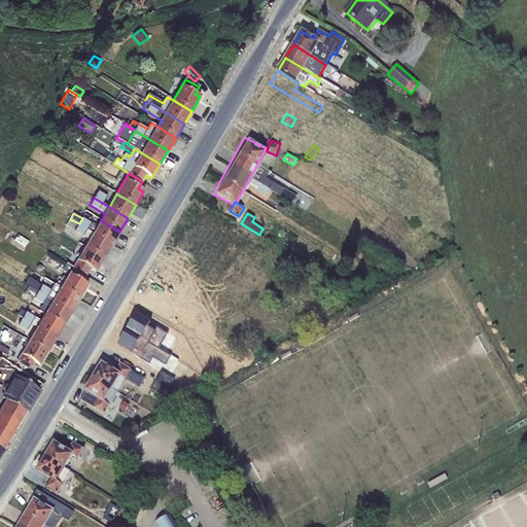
[(221,227),(231,231),(234,220),(224,217),(221,227)]
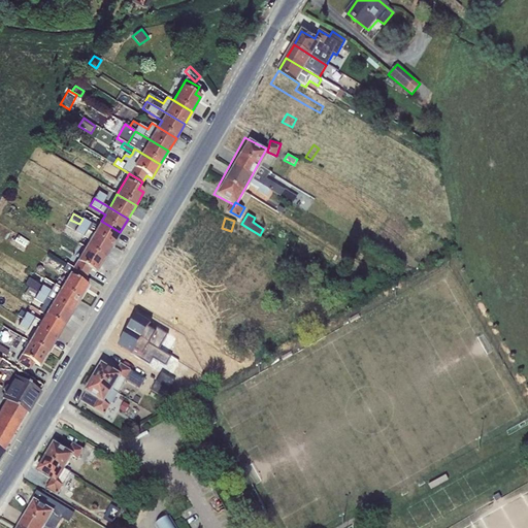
[(79,224),(78,226),(111,245),(120,232),(101,221),(98,228),(83,219),(79,224)]
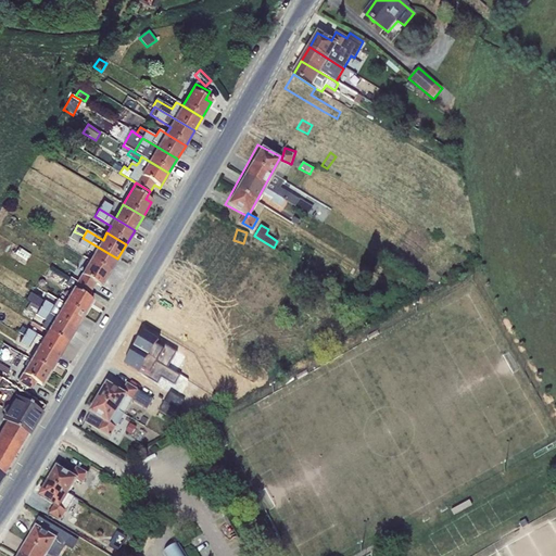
[(117,258),(83,238),(83,239),(73,232),(70,238),(95,254),(90,261),(110,273),(117,258)]
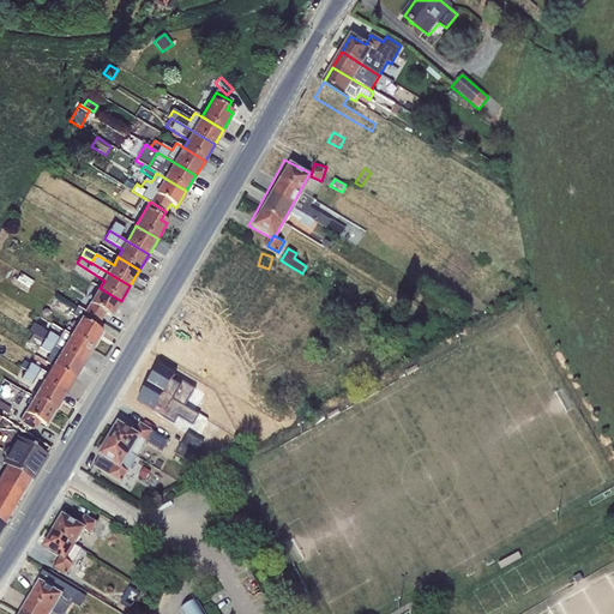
[(20,275),(16,281),(29,289),(32,282),(20,275)]
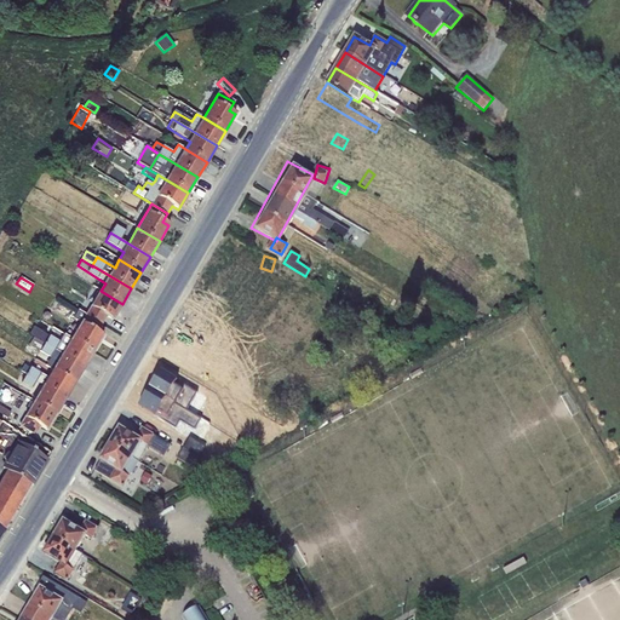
[(101,291),(86,315),(101,323),(105,316),(113,320),(122,304),(101,291)]
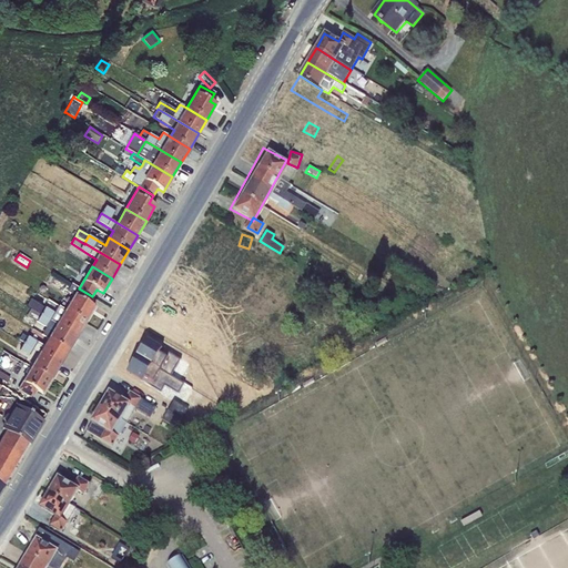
[(74,296),(66,311),(85,323),(94,307),(89,304),(92,296),(79,288),(72,284),(67,292),(74,296)]
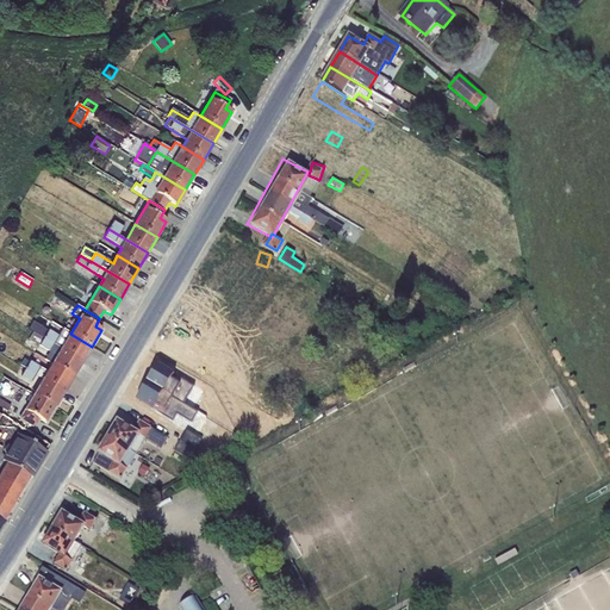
[(92,347),(70,334),(63,329),(58,337),(32,322),(29,329),(33,331),(44,338),(83,361),(92,347)]
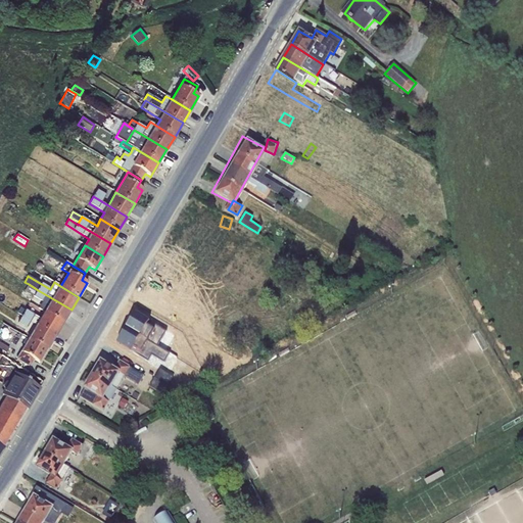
[(38,290),(29,284),(25,291),(34,296),(38,290)]
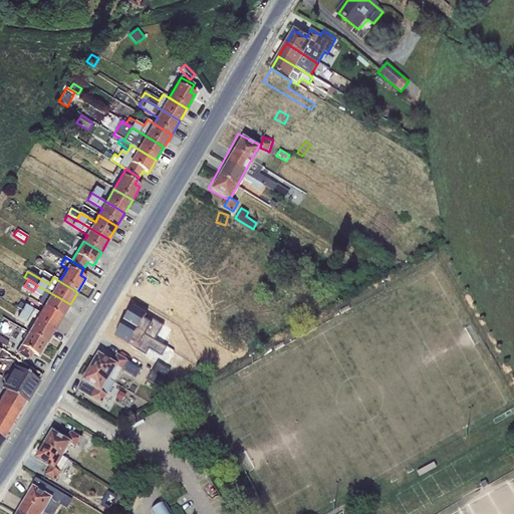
[(147,282),(120,339),(138,347),(135,355),(144,359),(149,349),(143,346),(168,292),(147,282)]
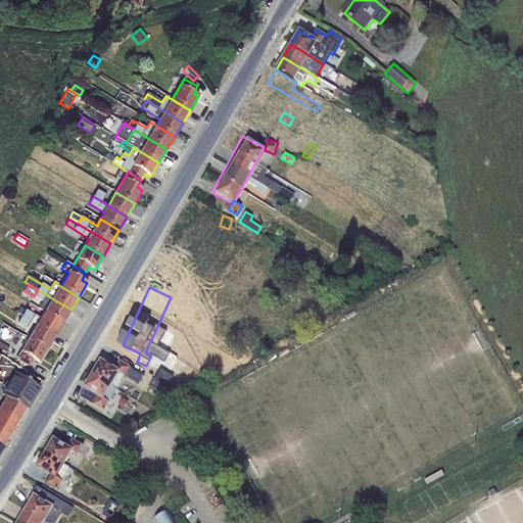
[(38,290),(34,296),(49,305),(45,313),(62,323),(72,310),(38,290)]
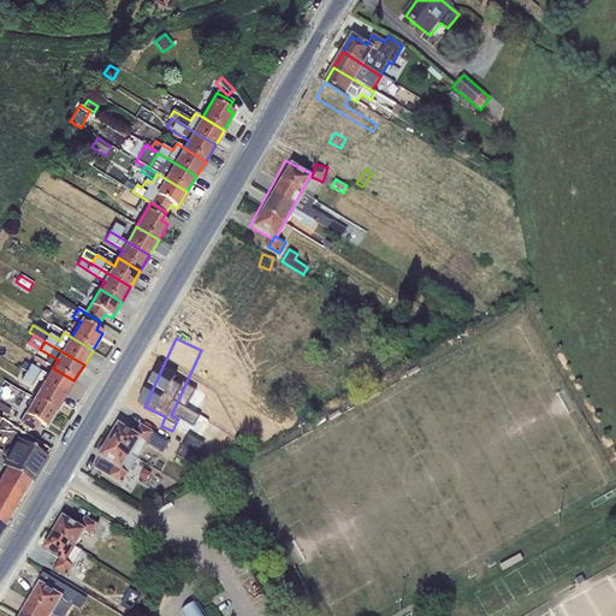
[(215,360),(219,345),(208,343),(203,356),(215,360)]
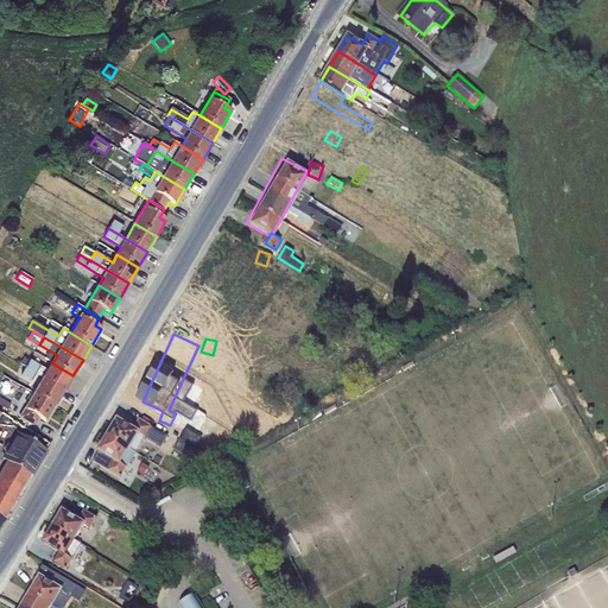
[(73,375),(52,363),(48,371),(24,358),(20,365),(25,368),(36,374),(43,378),(64,391),(73,375)]
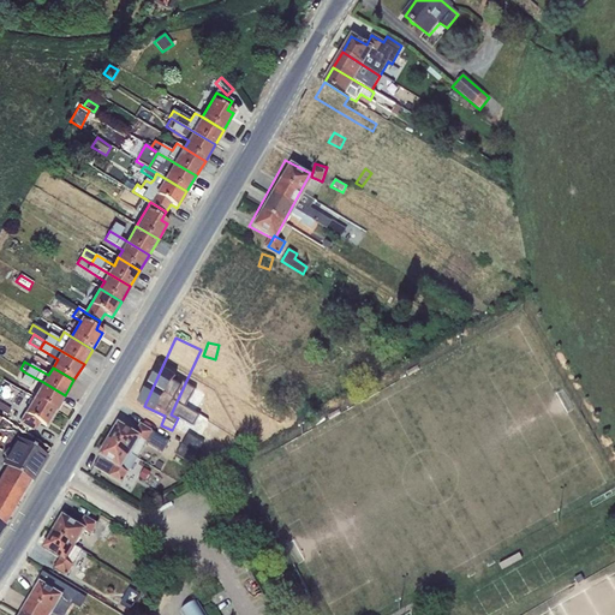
[(36,378),(25,372),(21,380),(31,386),(36,378)]
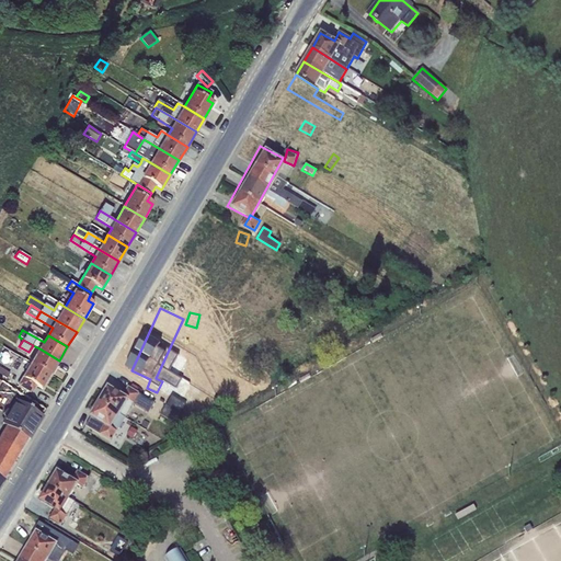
[(39,348),(31,363),(50,375),(59,361),(39,348)]
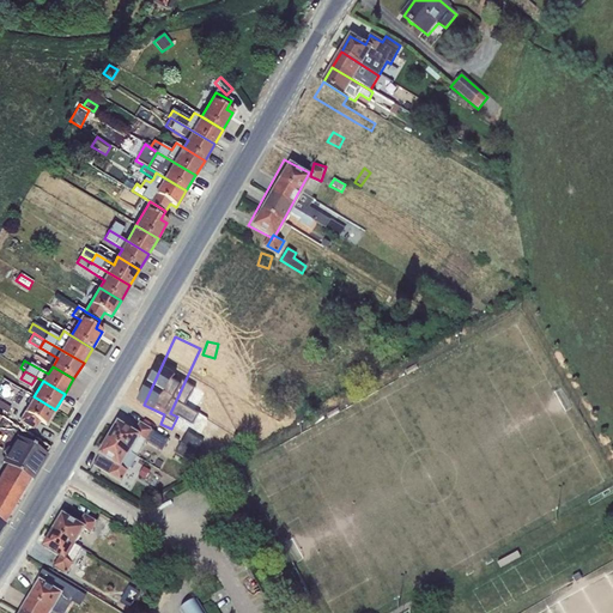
[(55,410),(34,396),(19,420),(35,430),(40,422),(46,426),(55,410)]
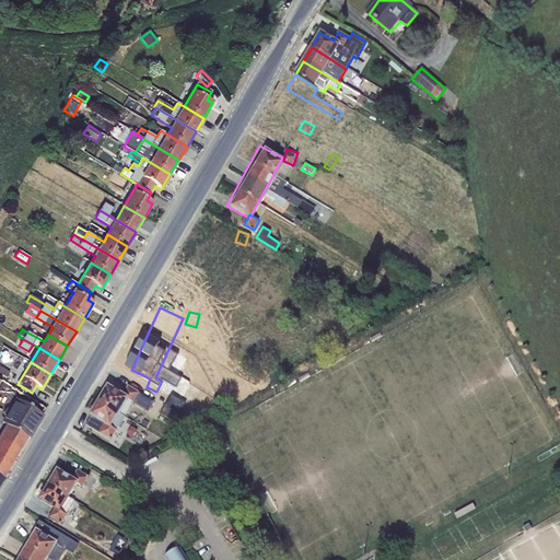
[(0,366),(0,374),(7,378),(10,373),(0,366)]
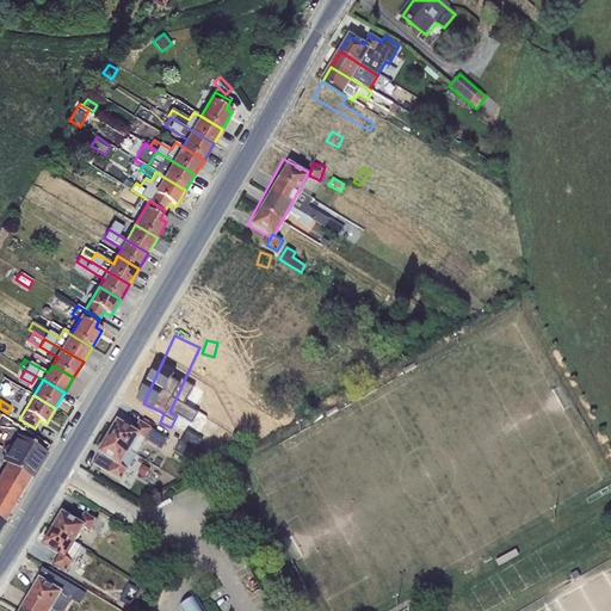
[(117,421),(107,438),(136,455),(146,440),(161,450),(168,439),(140,421),(134,432),(117,421)]
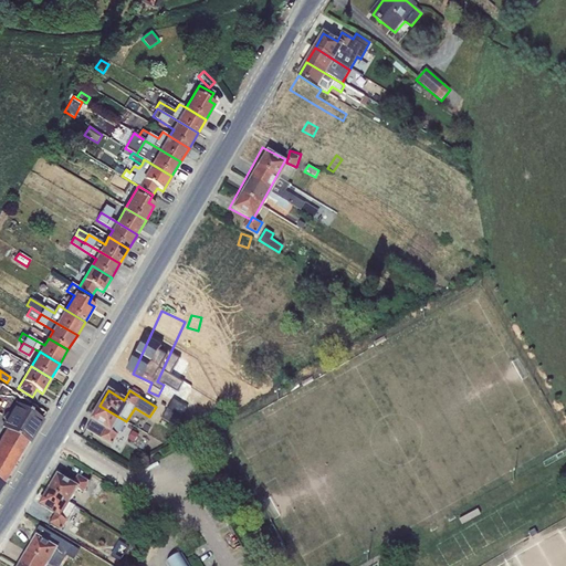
[(7,429),(29,443),(43,419),(16,404),(9,412),(4,416),(3,419),(4,421),(0,426),(7,429)]
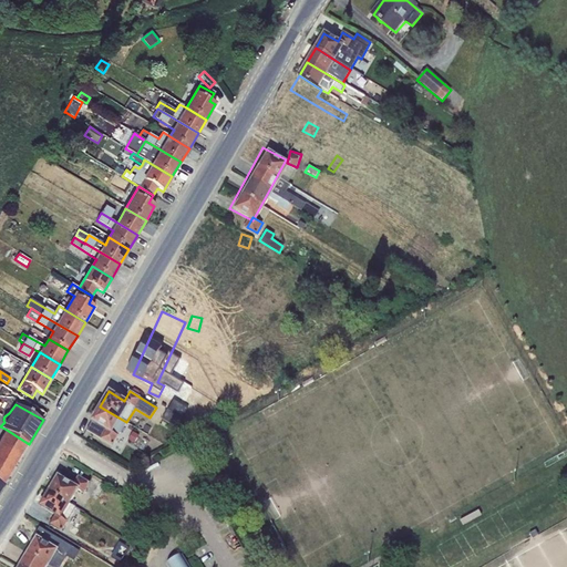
[(126,422),(100,406),(86,431),(112,445),(126,422)]
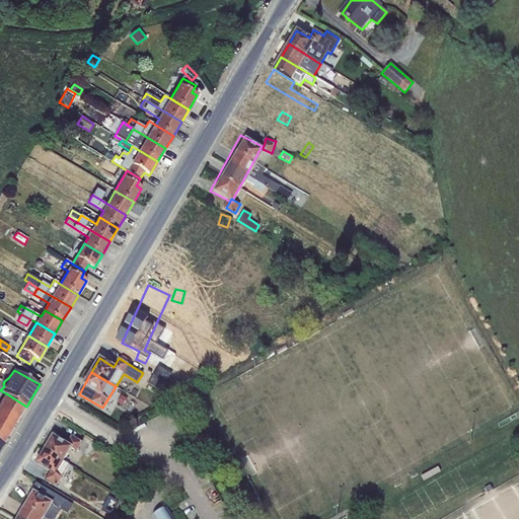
[(153,375),(148,383),(161,391),(166,383),(153,375)]
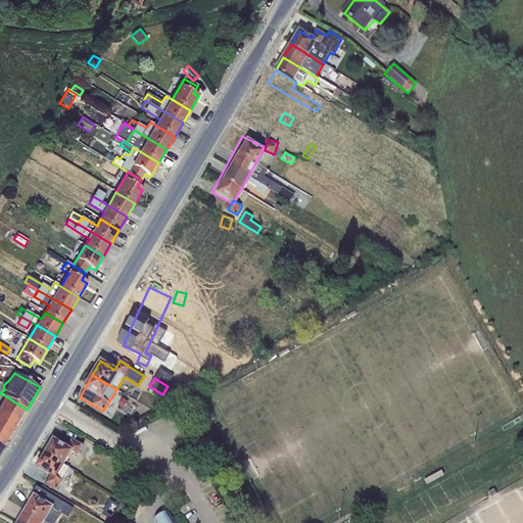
[(2,402),(0,406),(0,408),(20,420),(24,415),(27,410),(6,396),(2,402)]
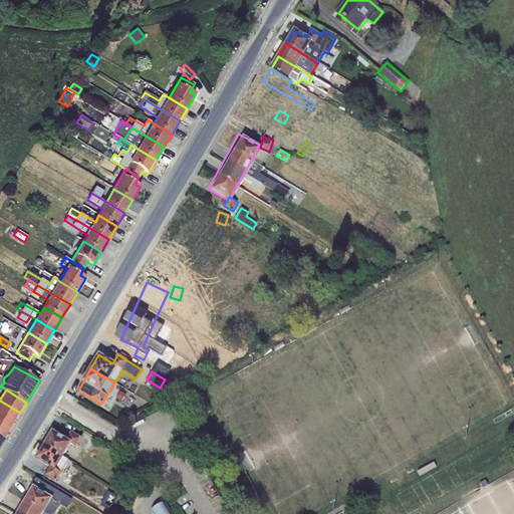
[(130,397),(124,405),(132,409),(137,401),(130,397)]
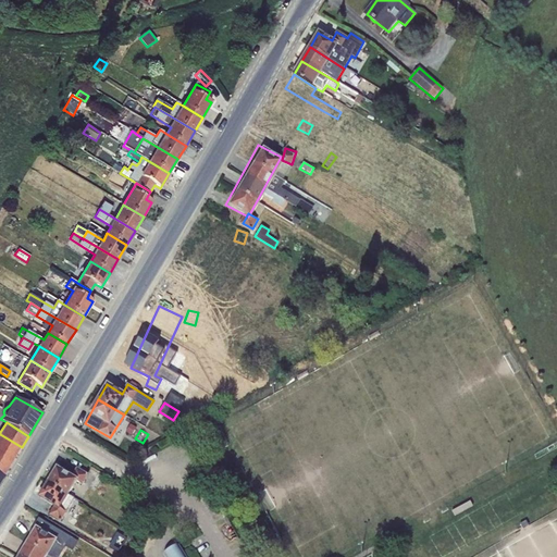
[(0,434),(0,474),(3,478),(22,447),(0,434)]
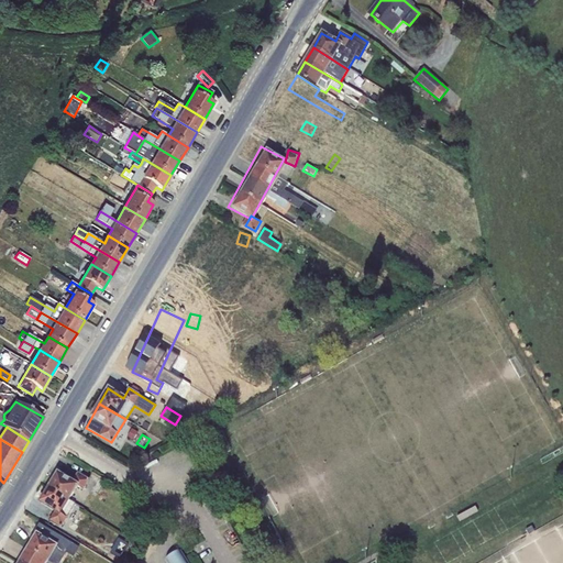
[(57,473),(48,488),(68,500),(77,487),(83,490),(89,481),(78,473),(73,482),(57,473)]
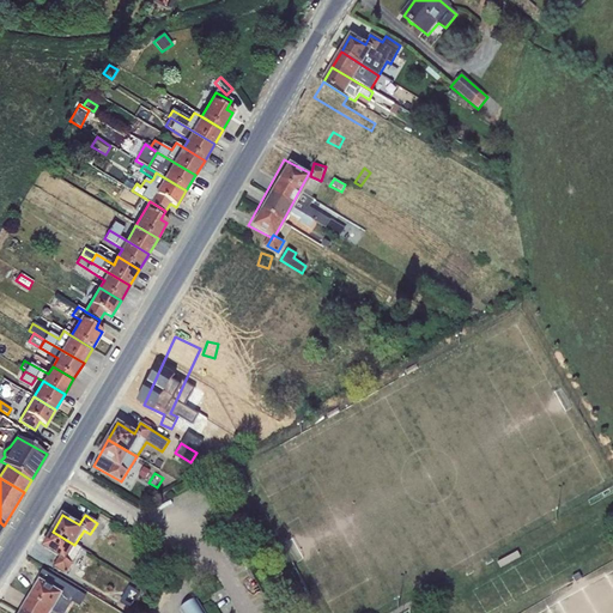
[(74,545),(53,532),(43,547),(59,557),(54,566),(66,575),(80,550),(74,545)]
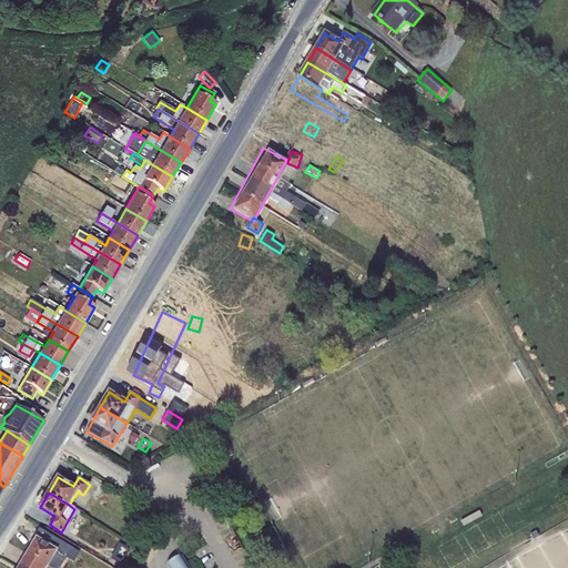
[(480,511),(460,521),(464,527),(483,517),(480,511)]
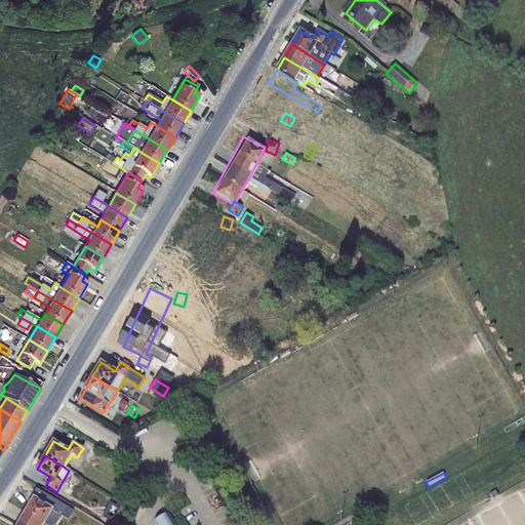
[(34,499),(26,513),(46,524),(55,524),(62,516),(69,520),(74,511),(36,488),(31,497),(34,499)]
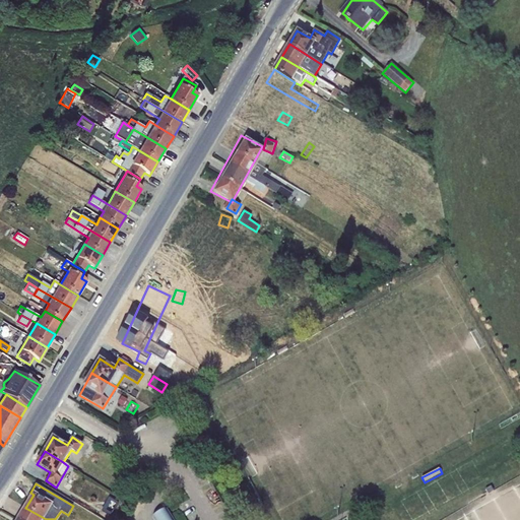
[(108,497),(100,510),(104,512),(103,514),(109,518),(118,503),(108,497)]
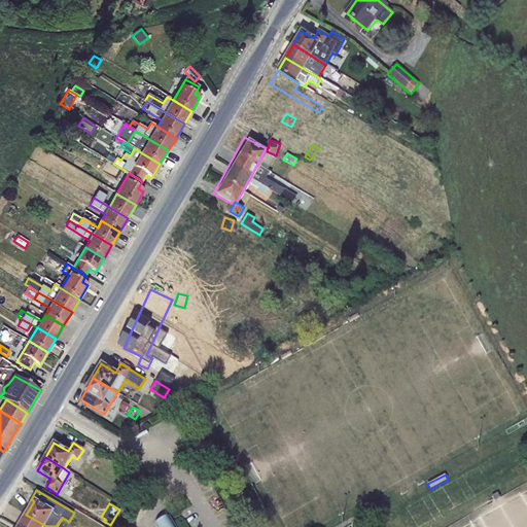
[(46,526),(26,515),(18,526),(46,526)]
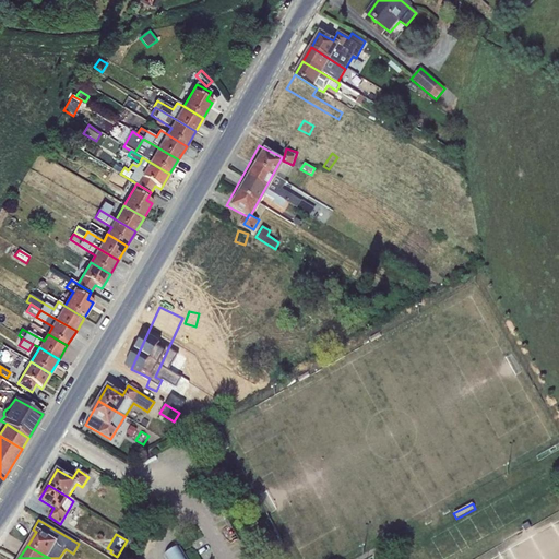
[(187,558),(179,547),(164,556),(165,558),(187,558)]
